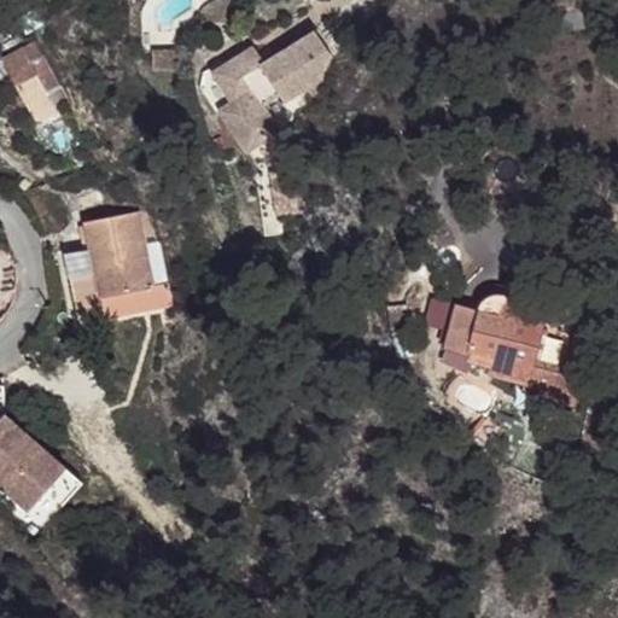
[(34,10),(21,17),(28,31),(41,23),(34,10)]
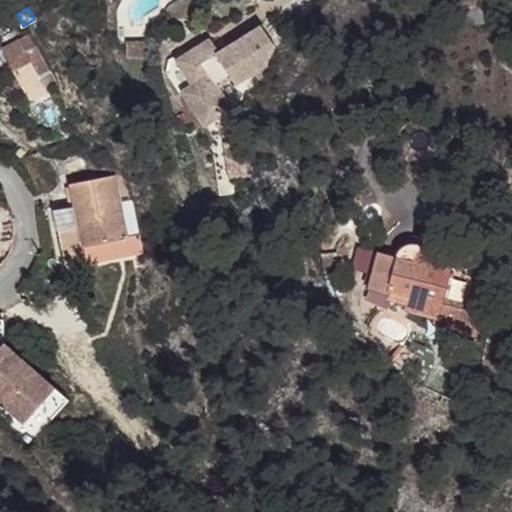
[(184,92),(205,125),(230,109),(217,88),(231,78),(235,85),(264,67),(275,47),(262,27),(218,55),(210,41),(179,61),(194,85),(184,92)]
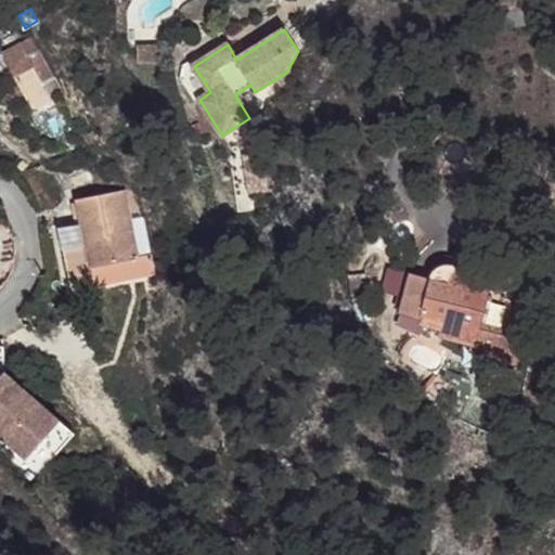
[(30,39),(3,54),(34,111),(51,101),(48,95),(57,90),(30,39)]
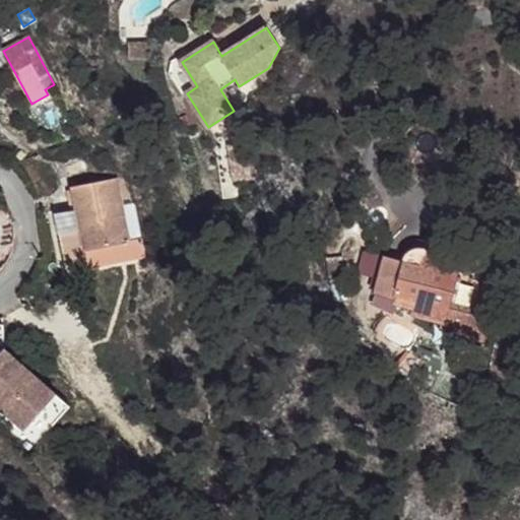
[(129,59),(155,59),(155,42),(128,42),(129,59)]
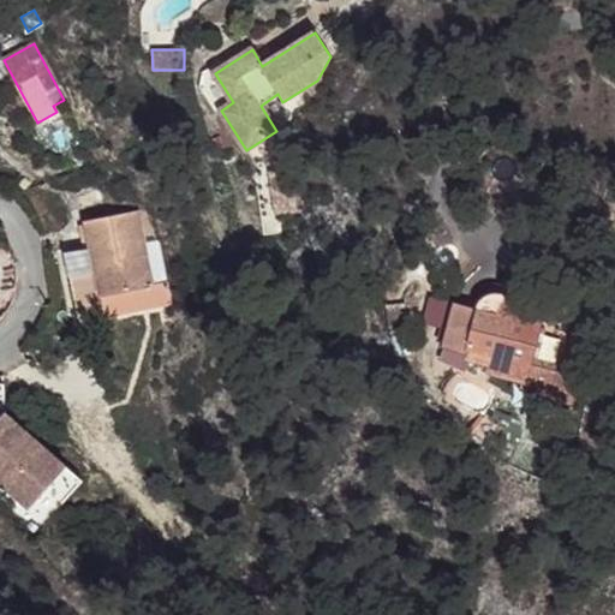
[(572,171),(585,173),(587,166),(571,162),(572,171)]
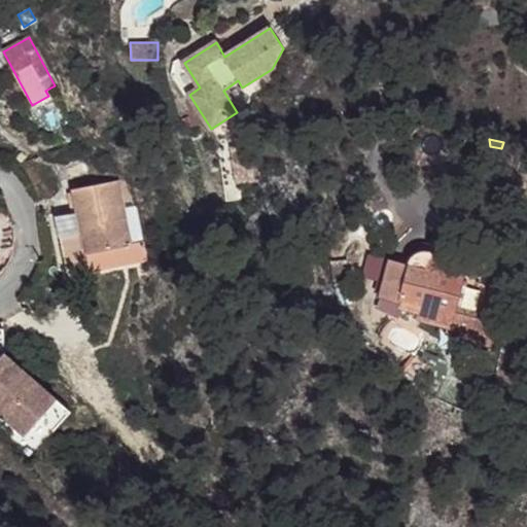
[(249,146),(237,148),(242,182),(254,180),(249,146)]
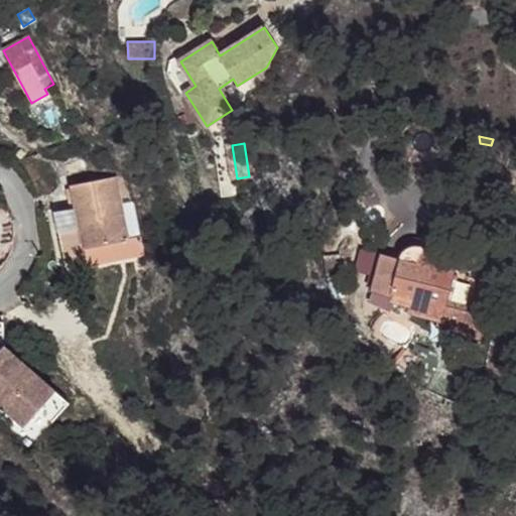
[(115,176),(73,185),(77,208),(54,212),(67,269),(144,254),(140,235),(127,238),(115,176)]
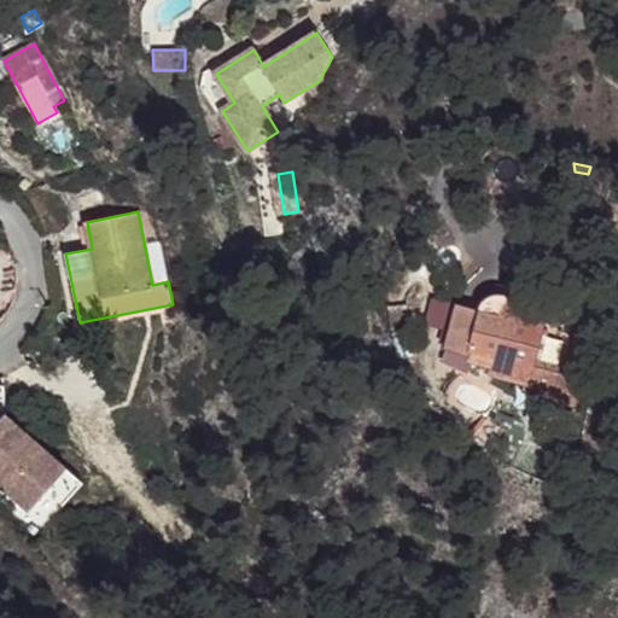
[(509,286),(506,297),(547,309),(551,297),(509,286)]
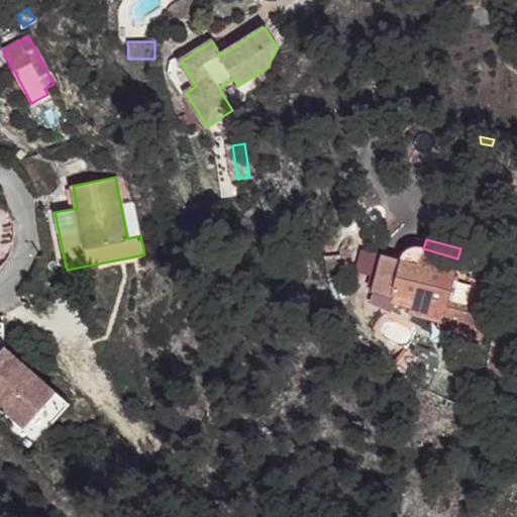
[(457,259),(423,248),(417,247),(409,249),(404,252),(401,261),(378,254),(377,256),(375,264),(380,266),(378,275),(373,293),(370,302),(391,311),(397,300),(393,299),(395,294),(415,299),(412,313),(439,320),(437,326),(462,333),(468,312),(445,305),(457,259)]
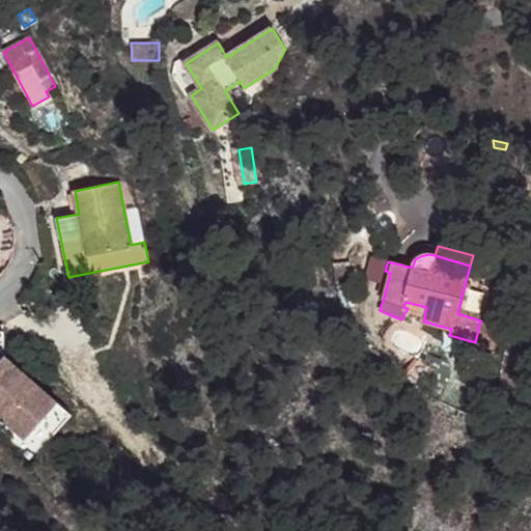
[(367,277),(388,282),(390,273),(385,271),(387,263),(371,259),(367,277)]
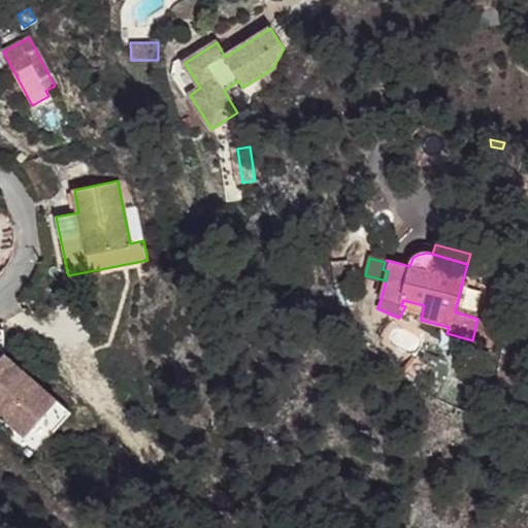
[(496,323),(477,319),(472,340),(490,345),(496,323)]
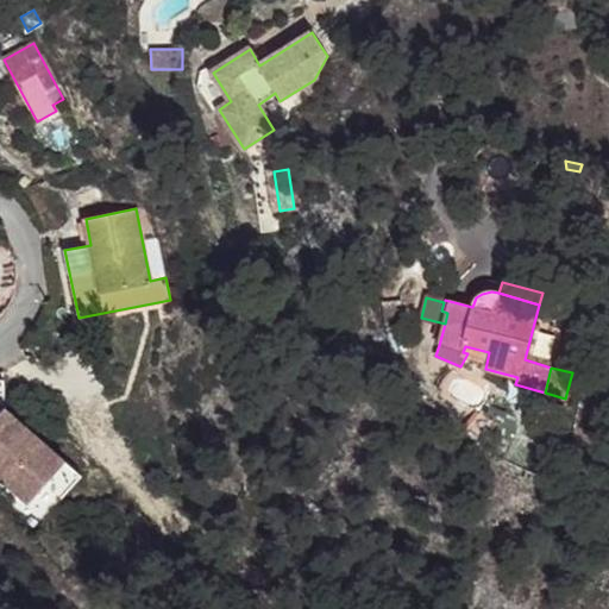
[(67,463),(6,409),(0,414),(0,478),(29,504),(67,463)]
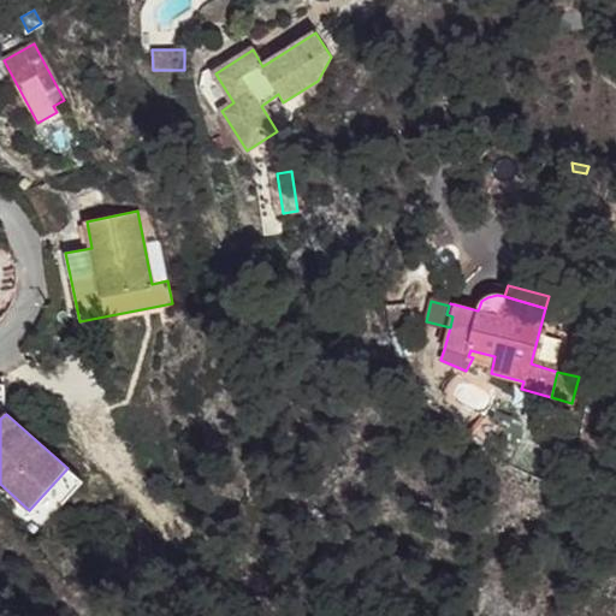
[(485,418),(471,437),(483,445),(496,426),(485,418)]
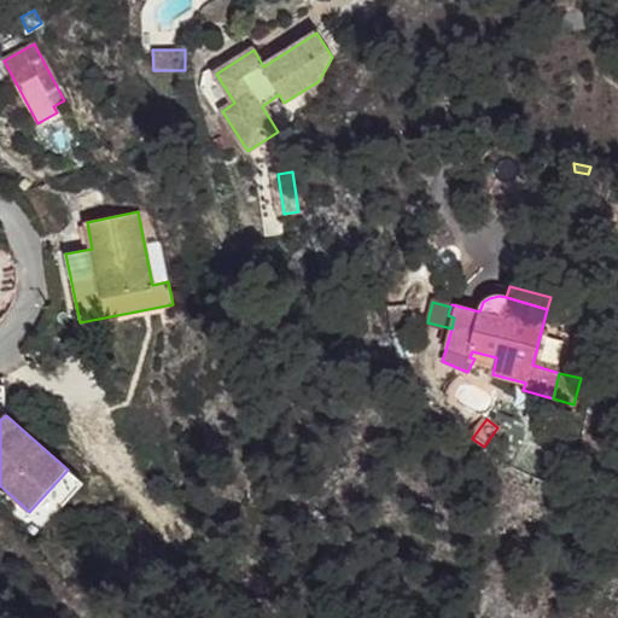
[(68,470),(29,512),(46,526),(83,483),(68,470)]
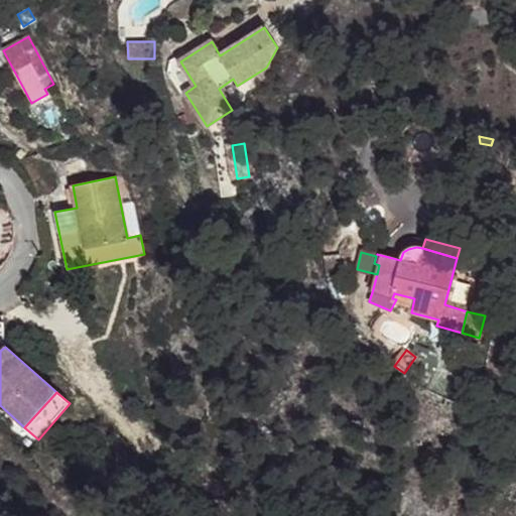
[(196,439),(188,443),(195,456),(202,452),(196,439)]
